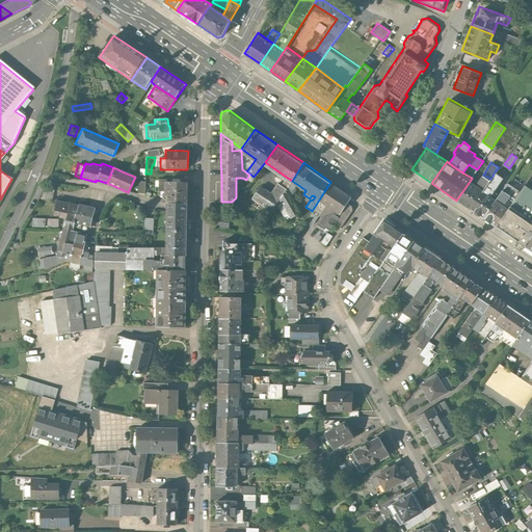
[(470,209),(483,218),(497,197),(490,194),(503,176),(496,170),(490,179),(470,209)]
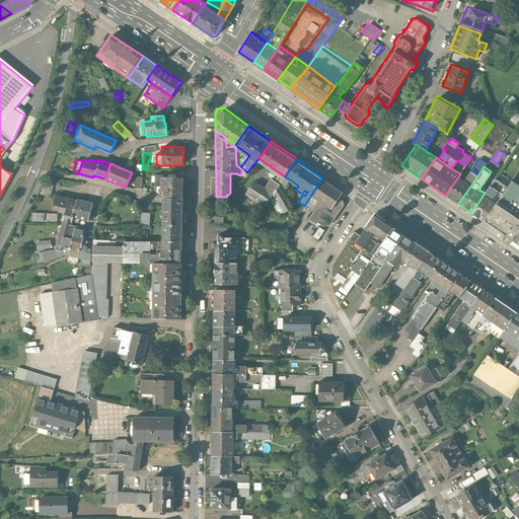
[(445,196),(458,204),(478,174),(471,170),(465,179),(459,175),(445,196)]
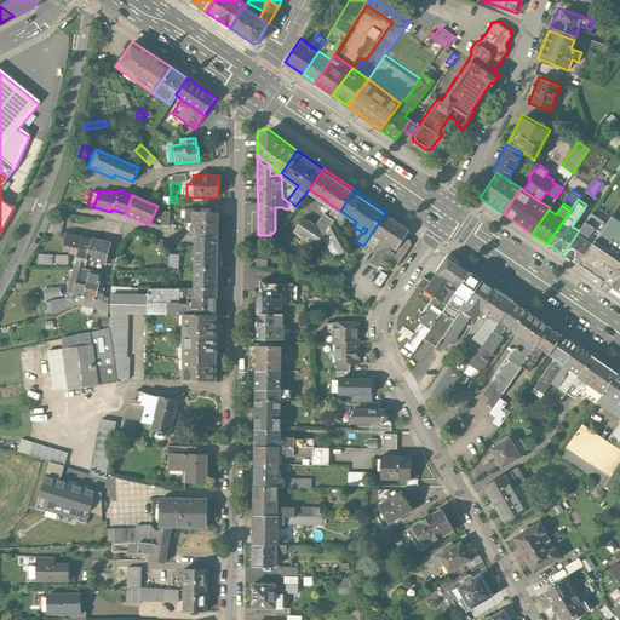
[(340,211),(333,206),(328,214),(323,212),(316,224),(304,217),(294,231),(317,246),(326,234),(340,211)]
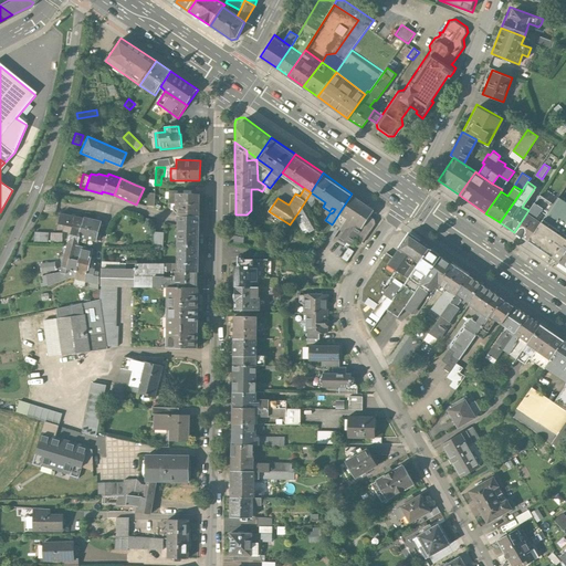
[(199,191),(169,190),(169,201),(173,201),(173,207),(176,207),(176,213),(198,213),(199,191)]
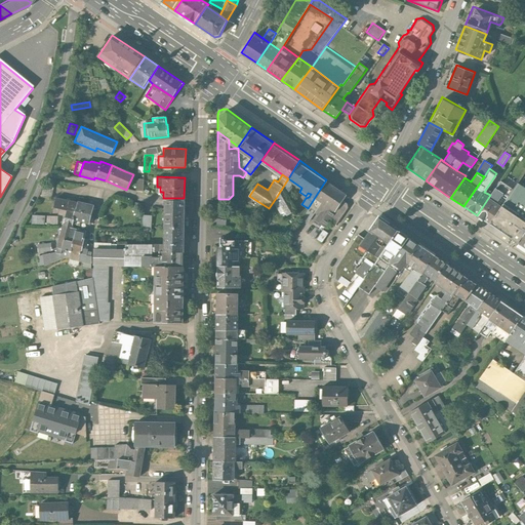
[(291,180),(288,178),(276,198),(287,215),(296,210),(286,193),(291,187),(290,183),(291,180)]
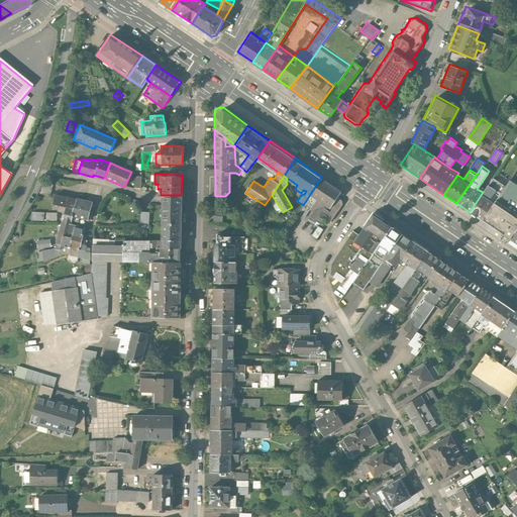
[(342,191),(321,177),(305,202),(311,206),(309,210),(313,212),(310,217),(320,224),(323,219),(327,222),(331,221),(342,204),(342,200),(338,197),(342,191)]
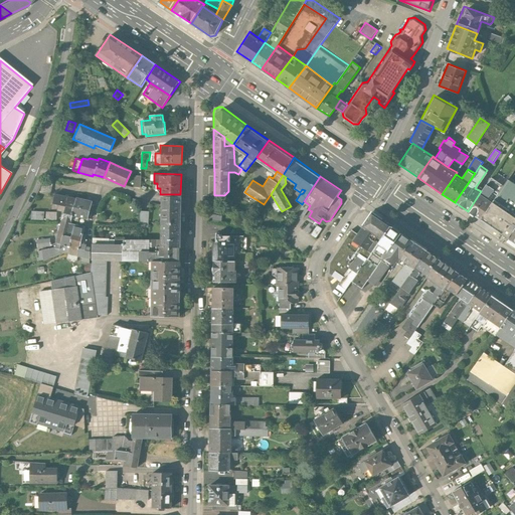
[(492,176),(487,182),(494,188),(499,181),(492,176)]
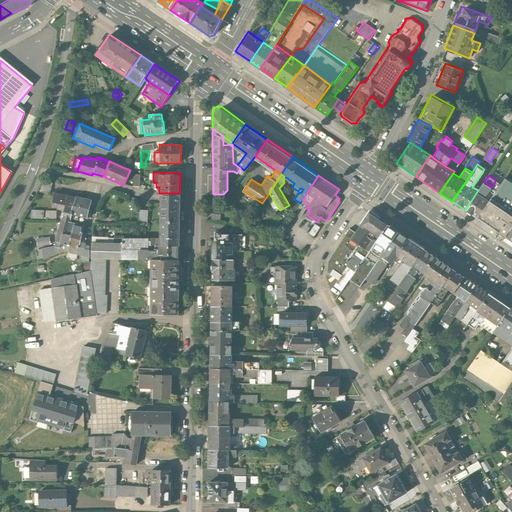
[(490,199),(477,218),(480,220),(505,237),(511,226),(511,181),(509,179),(506,177),(490,199)]
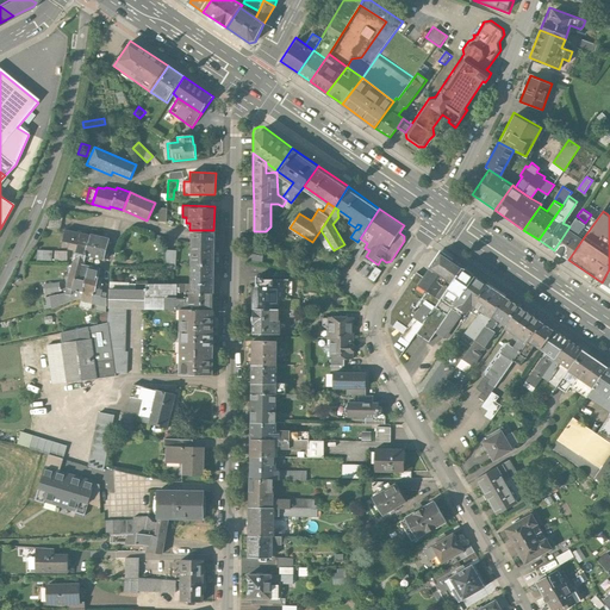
[(62,217),(50,215),(48,228),(58,230),(62,217)]
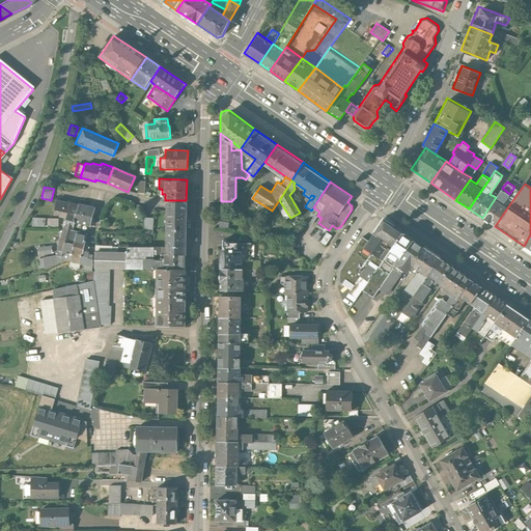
[(482,218),(495,226),(508,206),(503,203),(509,194),(502,188),(496,197),(482,218)]
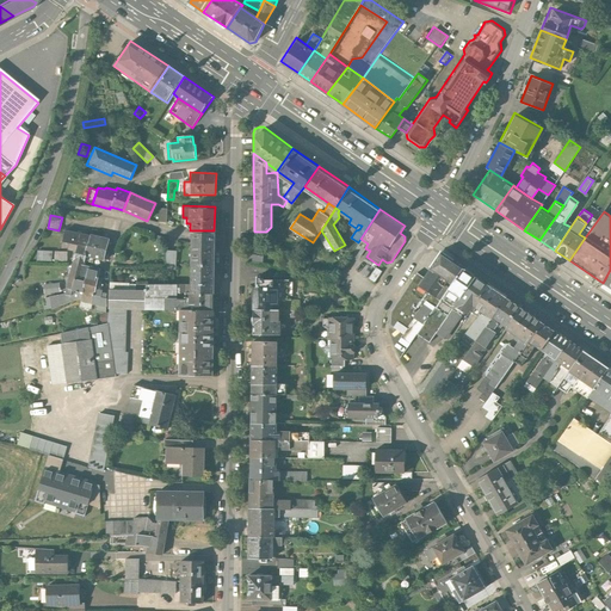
[(90,236),(65,230),(62,241),(75,245),(72,260),(82,264),(84,260),(87,246),(90,236)]
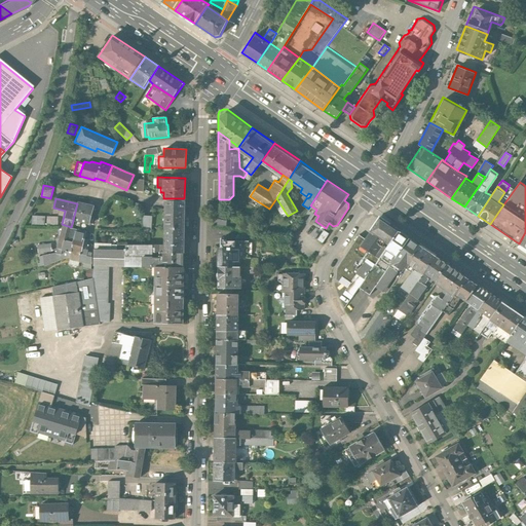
[(163,203),(163,208),(184,208),(184,204),(184,198),(163,198),(163,203)]
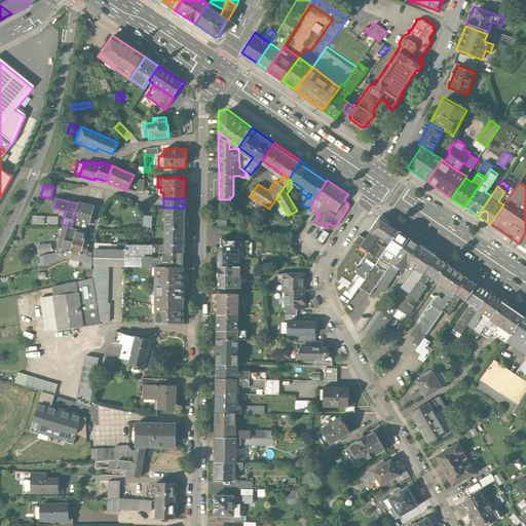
[(77,203),(75,212),(91,216),(94,207),(77,203)]
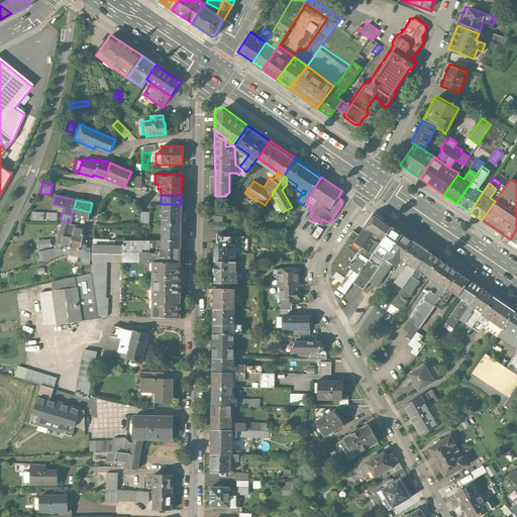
[(181,204),(161,204),(160,224),(180,224),(181,204)]
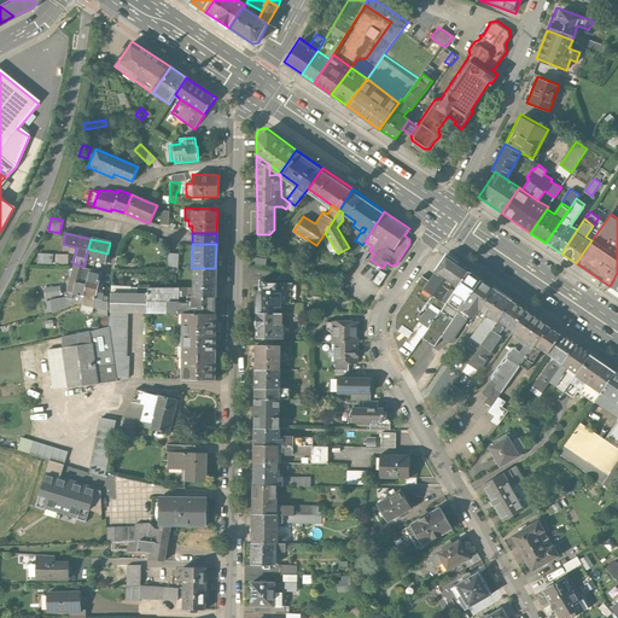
[(105,263),(108,254),(88,249),(85,263),(93,264),(94,261),(105,263)]
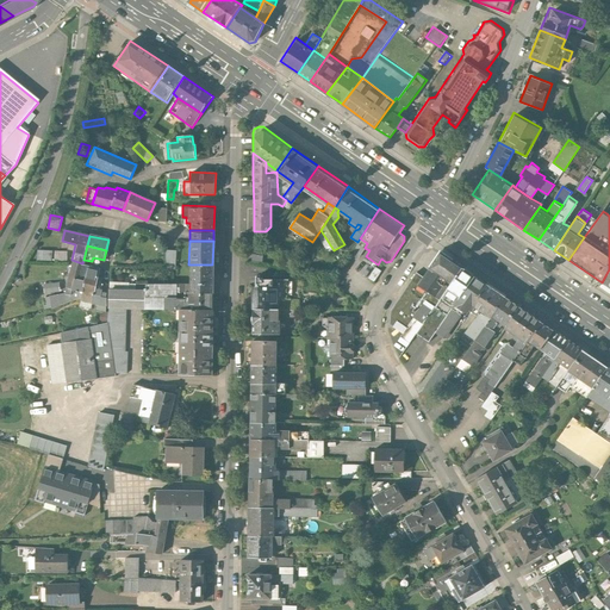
[(166,249),(165,269),(174,271),(176,249),(166,249)]
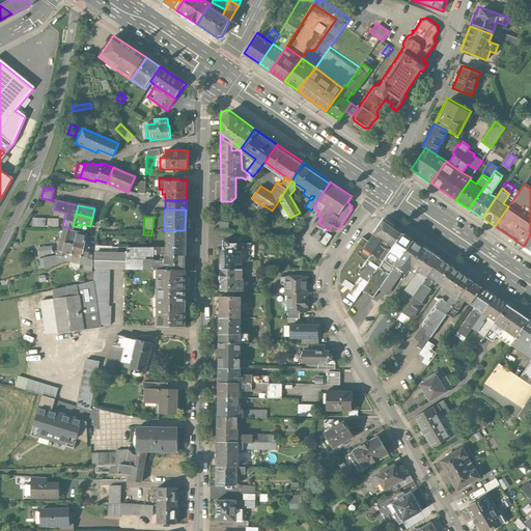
[(45,219),(32,218),(32,226),(45,226),(45,219)]
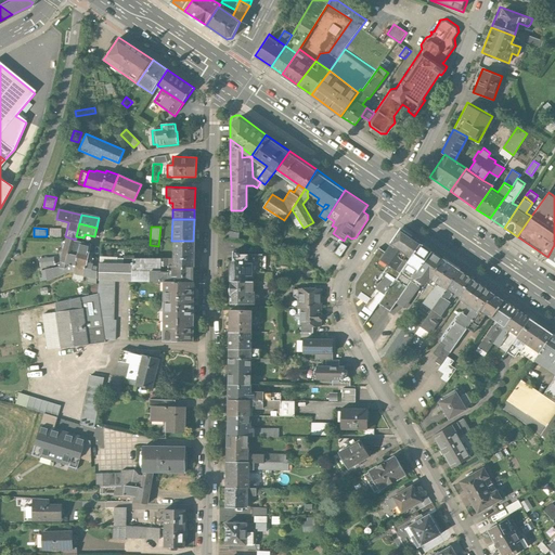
[(400,228),(385,252),(379,257),(400,271),(420,241),(400,228)]
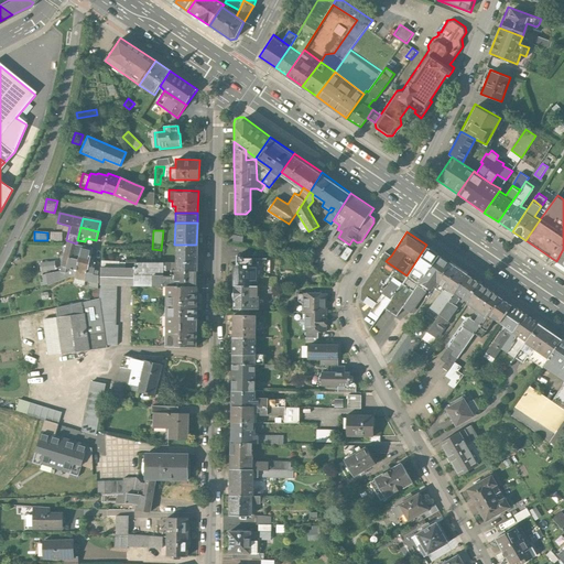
[(82,245),(76,243),(66,240),(61,267),(75,270),(82,245)]
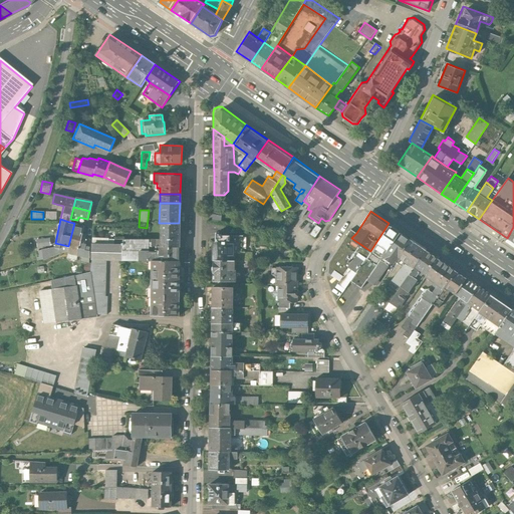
[(84,225),(74,223),(68,246),(66,252),(90,258),(90,250),(85,249),(87,238),(81,237),(84,225)]
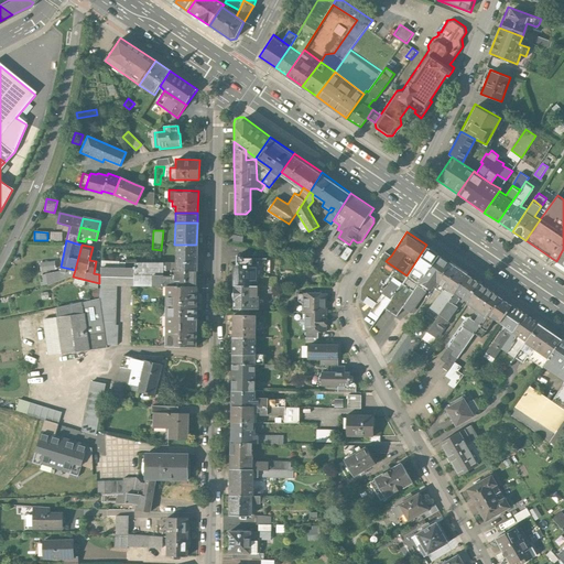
[(196,245),(174,245),(174,270),(196,270),(196,245)]
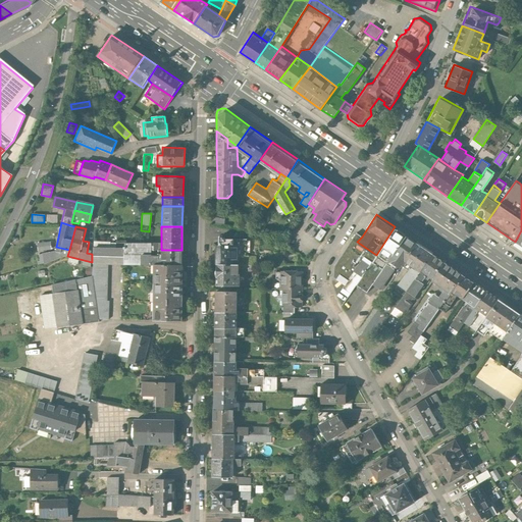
[(376,255),(386,262),(388,261),(406,233),(395,226),(376,255)]
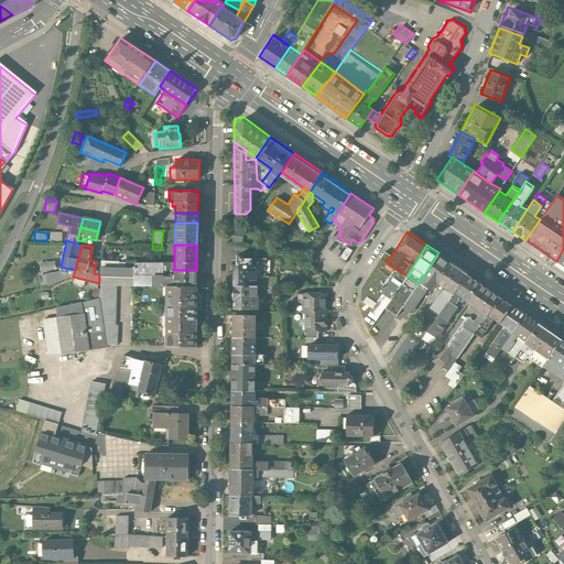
[(365,280),(373,286),(386,269),(382,267),(383,266),(386,261),(391,256),(384,251),(365,280)]
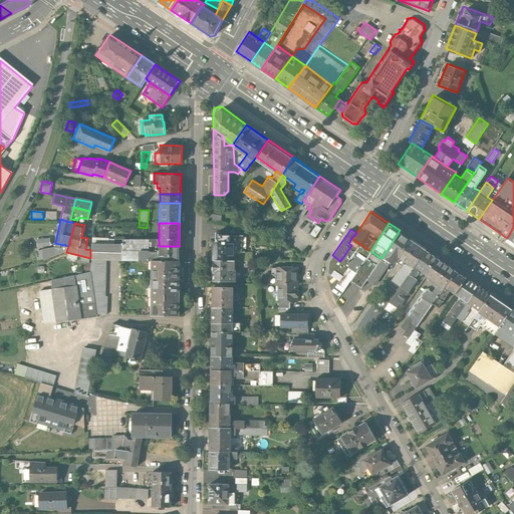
[(399,256),(412,238),(400,230),(382,257),(391,262),(394,264),(399,256)]
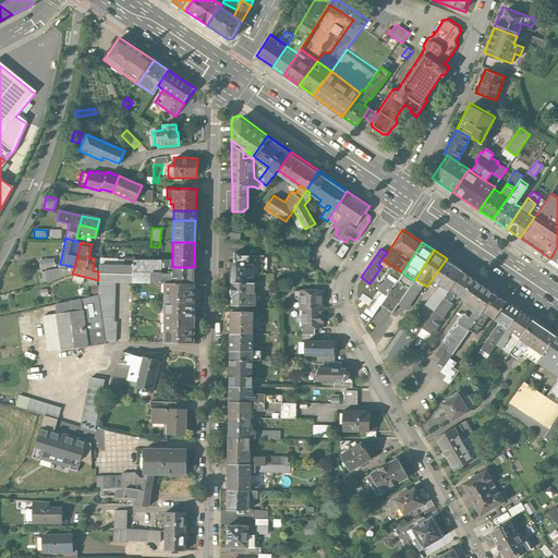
[(99,258),(98,271),(98,280),(98,282),(99,282),(116,282),(132,283),(132,258),(99,258)]
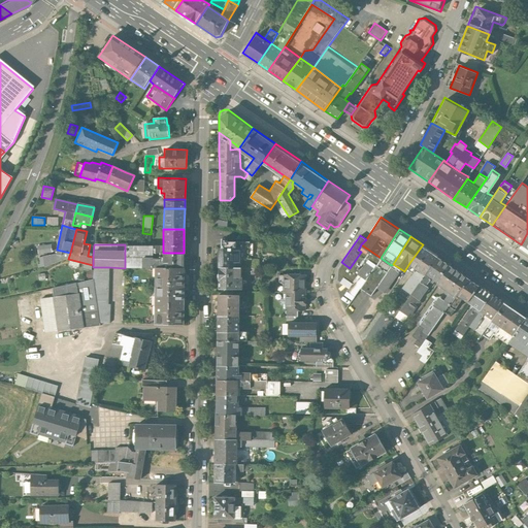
[(163,245),(125,244),(125,268),(156,268),(163,268),(163,253),(163,245)]
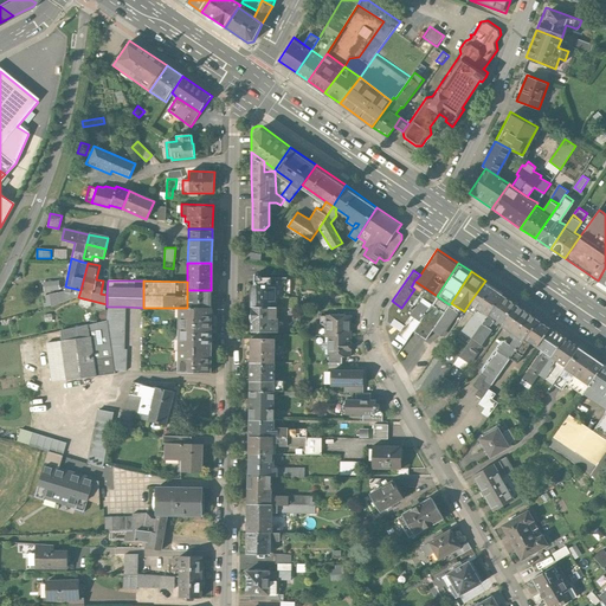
[(418,294),(423,297),(432,303),(437,296),(414,281),(412,285),(420,291),(418,294)]
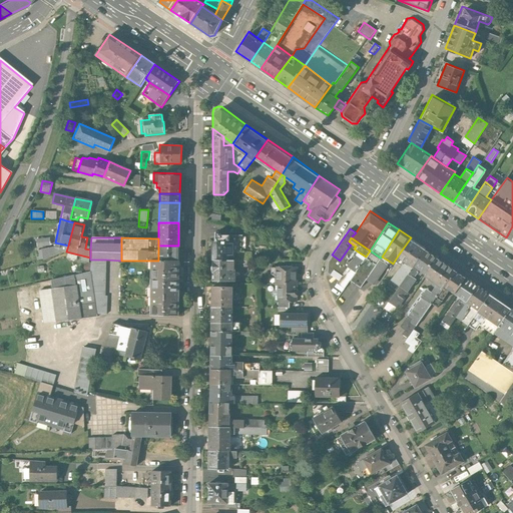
[(391,280),(399,285),(425,247),(411,237),(398,255),(408,263),(407,265),(403,263),(391,280)]
